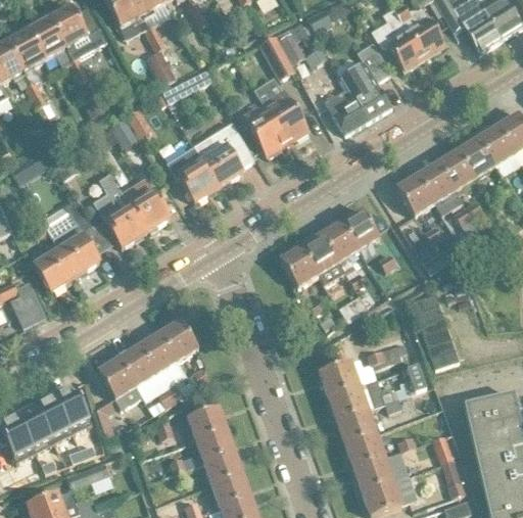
[(104,0),(120,28),(132,21),(134,26),(143,19),(132,0),(104,0)]
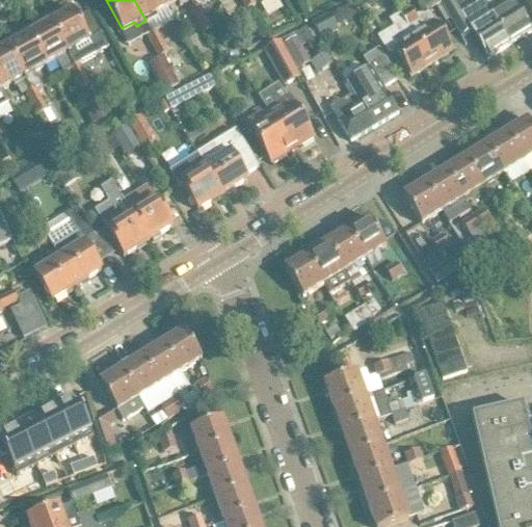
[(155,10),(165,4),(163,0),(134,0),(145,20),(157,15),(155,10)]
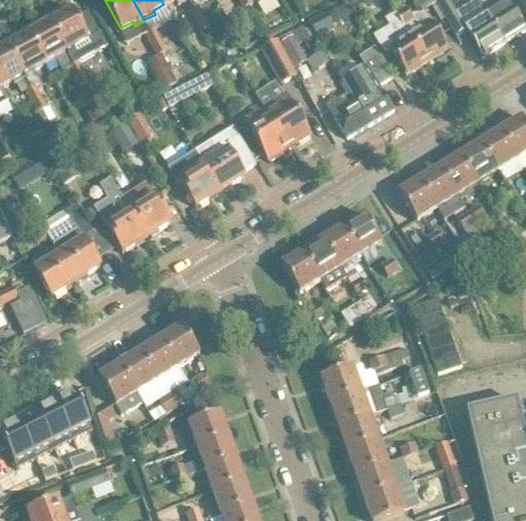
[(436,0),(444,15),(455,33),(465,27),(482,53),(503,40),(486,12),(480,1),(479,0),(467,0),(464,2),(455,8),(450,0),(436,0)]
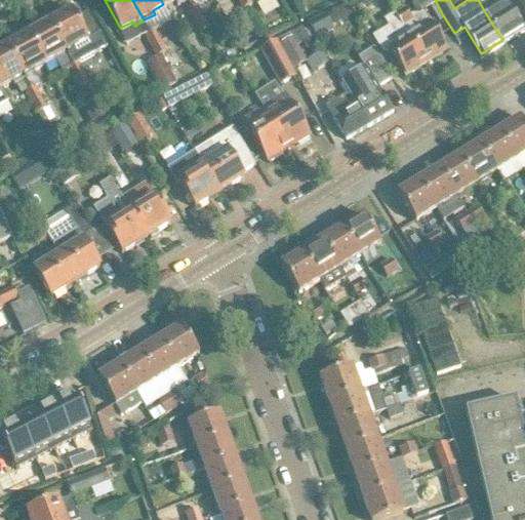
[(478,0),(479,1),(485,12),(502,40),(524,27),(513,9),(508,0),(478,0)]
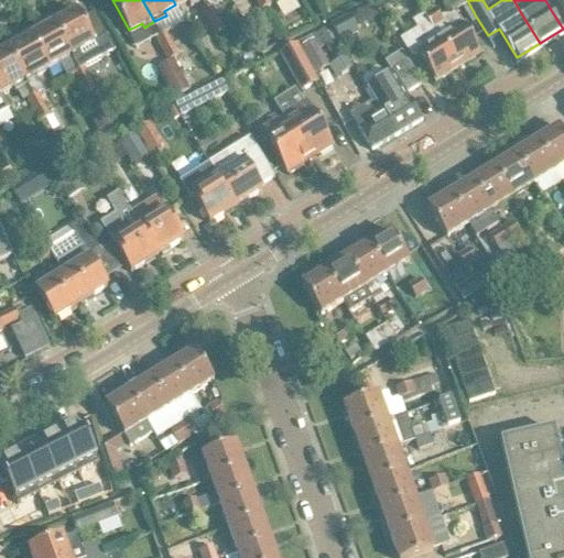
[(203,7),(209,19),(217,14),(210,3),(203,7)]
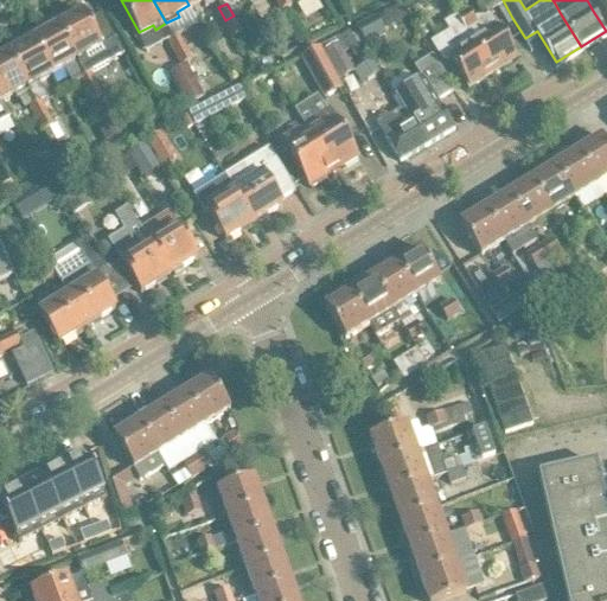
[(467,4),(457,11),(493,69),(517,53),(504,33),(490,10),(485,12),(472,12),(467,4)]
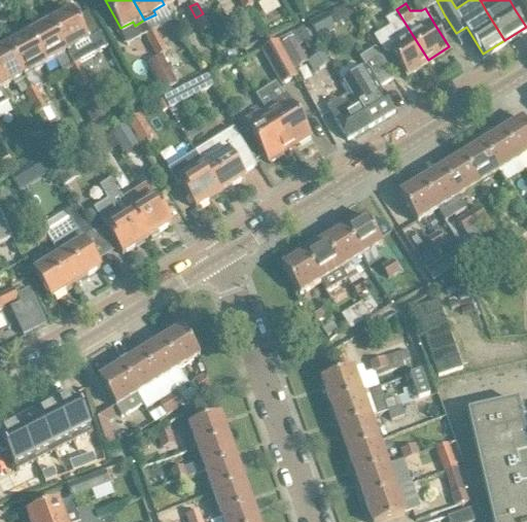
[(71,6),(49,19),(55,29),(68,53),(73,62),(78,59),(106,43),(99,30),(88,36),(81,25),(76,14),(71,6)]
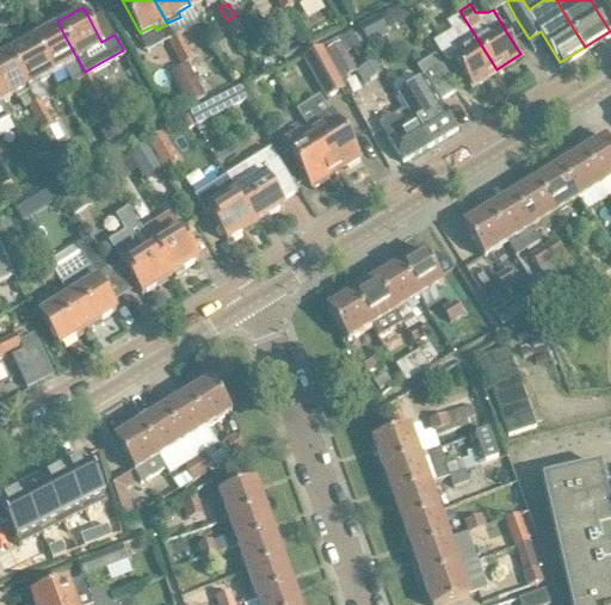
[(452,26),(433,38),(445,56),(451,53),(460,65),(471,85),(497,69),(460,11),(448,18),(452,26)]
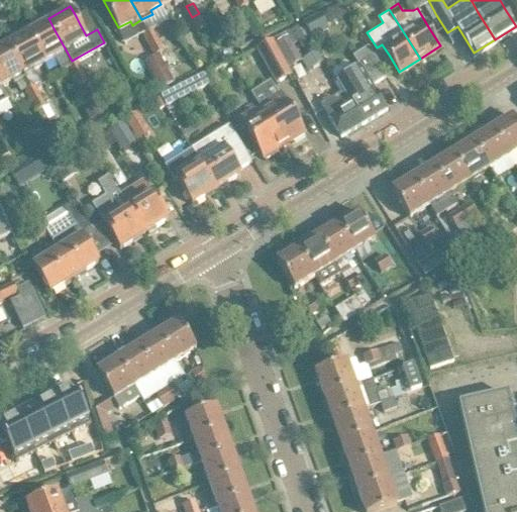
[(321,10),(303,19),(311,35),(329,25),(321,10)]
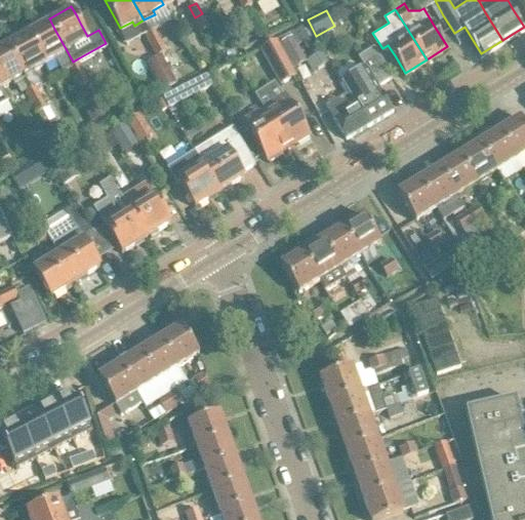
[(200,29),(208,25),(202,13),(195,17),(200,29)]
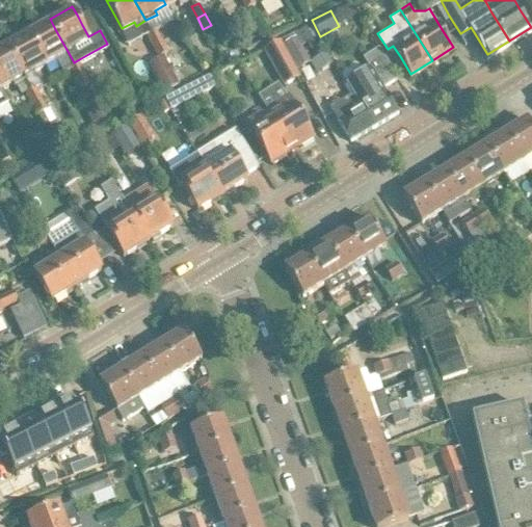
[(74,62),(71,57),(55,29),(50,19),(28,31),(45,62),(56,55),(63,69),(70,66),(74,62)]
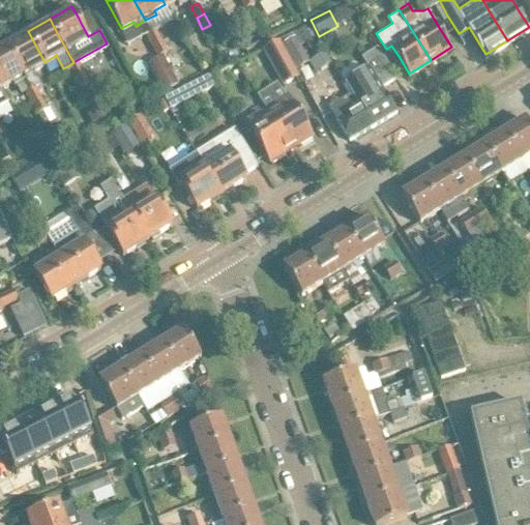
[(304,24),(293,29),(295,32),(300,41),(304,39),(308,47),(321,40),(319,36),(311,20),(304,24)]
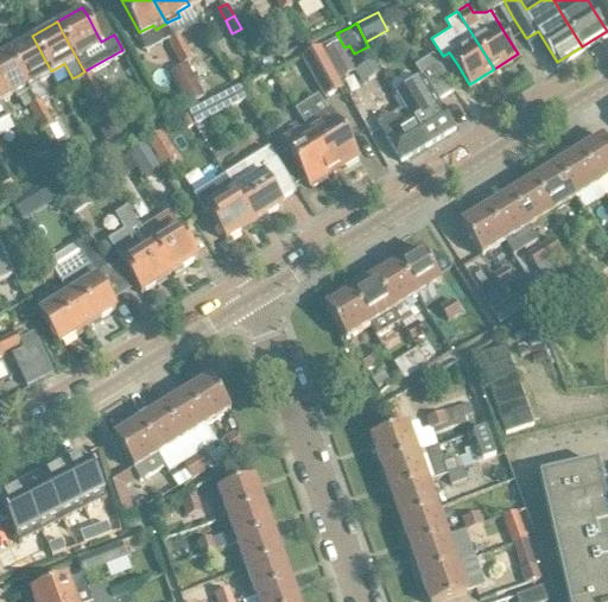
[(184,43),(177,30),(169,36),(175,48),(184,43)]
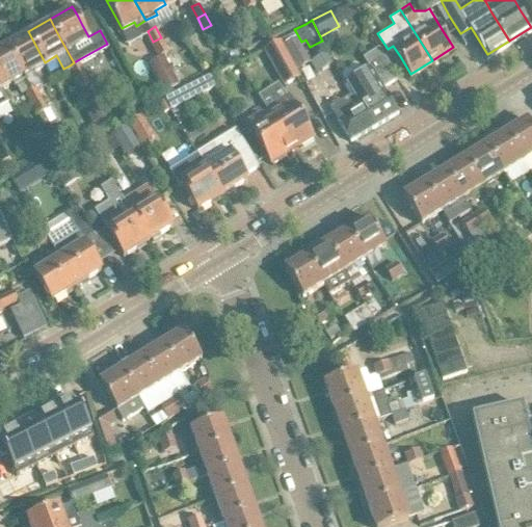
[(28,31),(6,43),(25,76),(26,78),(30,86),(35,84),(42,81),(36,72),(34,68),(45,62),(28,31)]
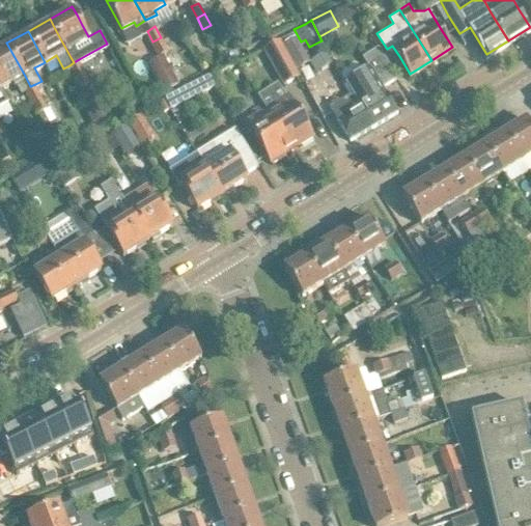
[(296,32),(282,38),(297,65),(310,58),(301,42),(296,32)]
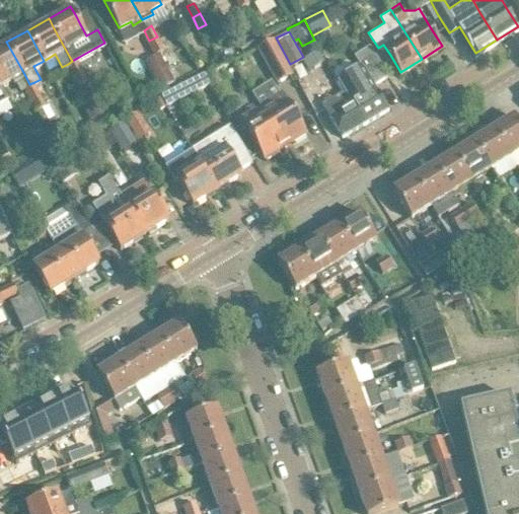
[(273,35),(257,45),(277,80),(293,71),(273,35)]
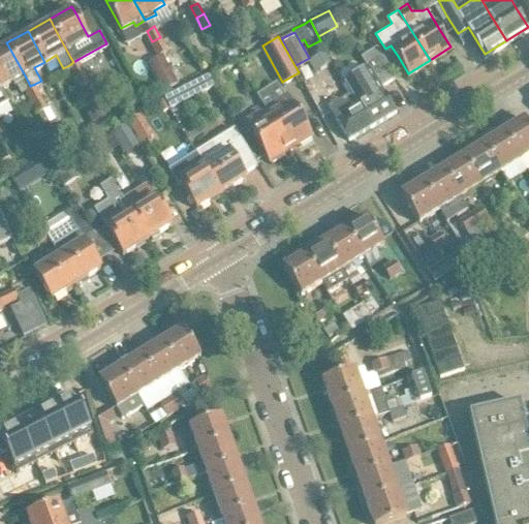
[(152,41),(158,53),(166,49),(160,37),(152,41)]
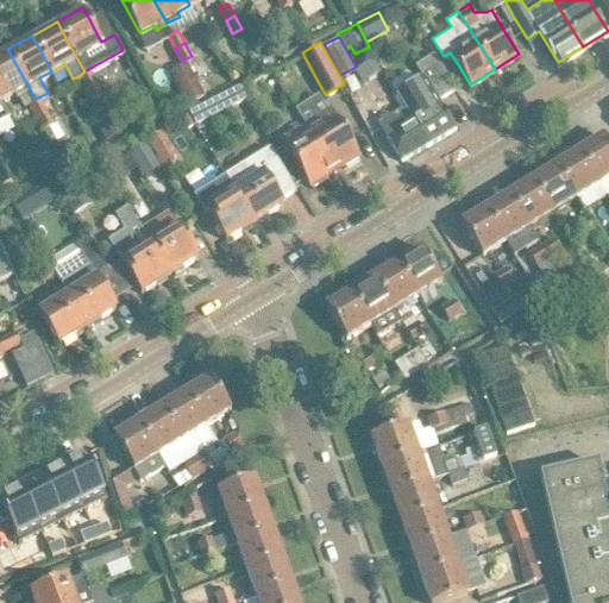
[(7,49),(0,52),(0,95),(10,113),(11,113),(2,98),(16,90),(17,94),(29,87),(7,49)]
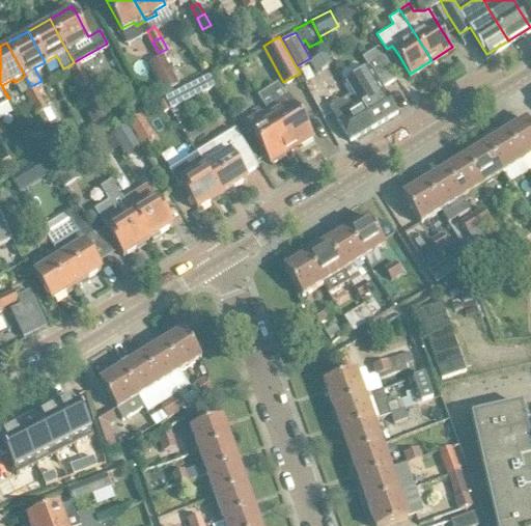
[(364,53),(370,63),(346,78),(373,123),(397,109),(383,83),(397,75),(379,44),(364,53)]
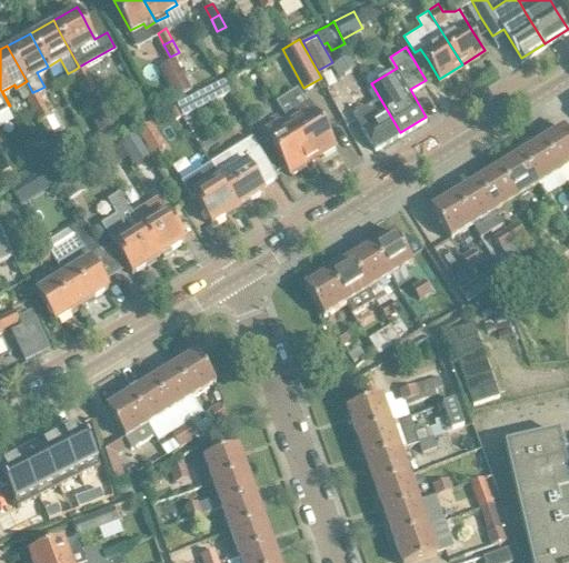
[(332,61),(340,72),(356,63),(348,51),(332,61)]
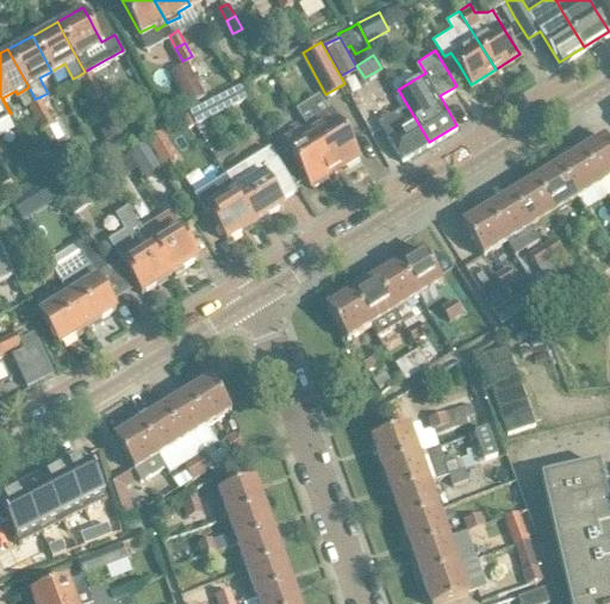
[(86,87),(98,81),(91,68),(85,72),(80,75),(86,87)]
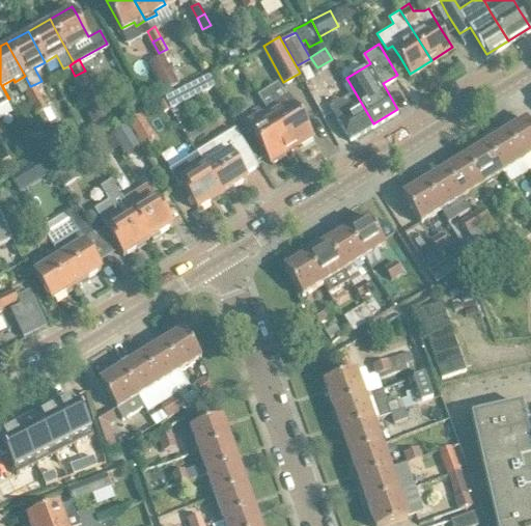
[(346,78),(342,80),(332,63),(312,75),(351,137),(373,123),(346,78)]
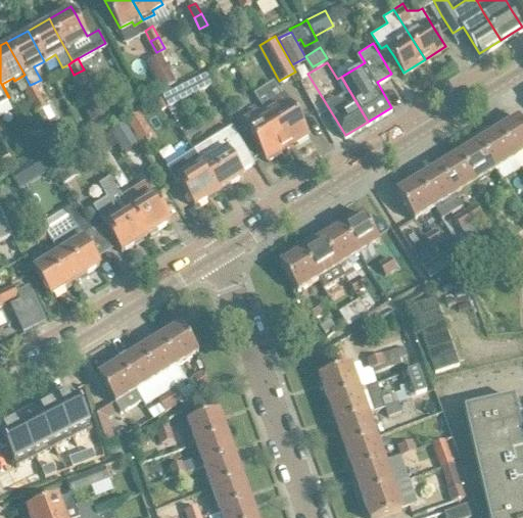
[(169,66),(153,75),(159,87),(176,80),(169,66)]
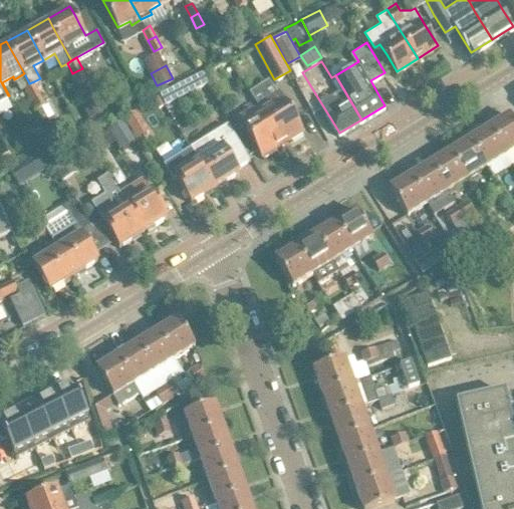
[(205,80),(206,80),(216,97),(228,90),(213,65),(202,71),(201,69),(199,70),(205,80)]
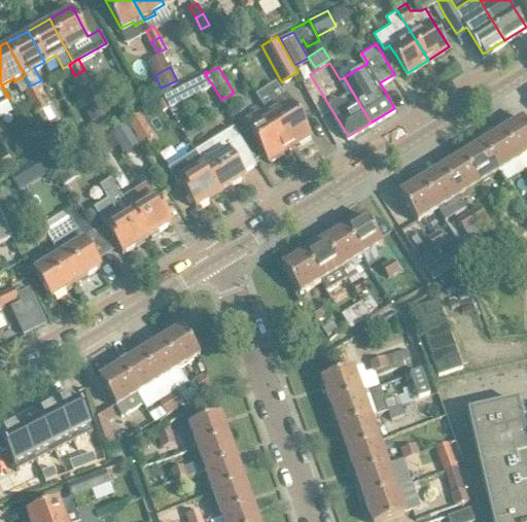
[(84,70),(74,75),(80,85),(85,83),(90,80),(84,70)]
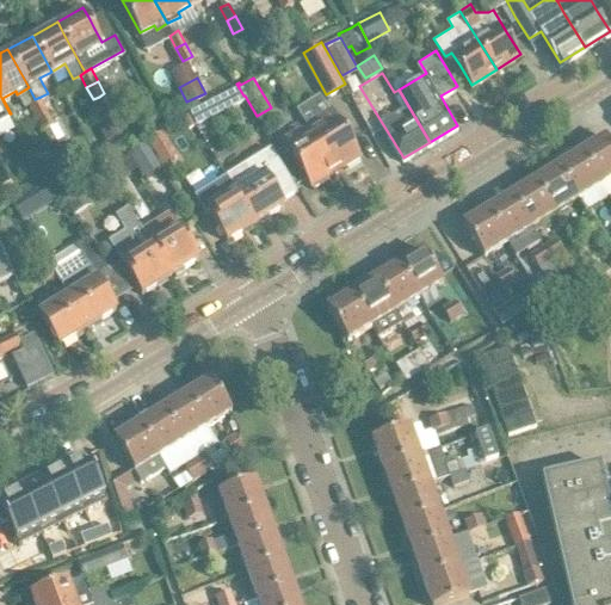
[(244,96),(236,84),(189,107),(196,121),(244,96)]
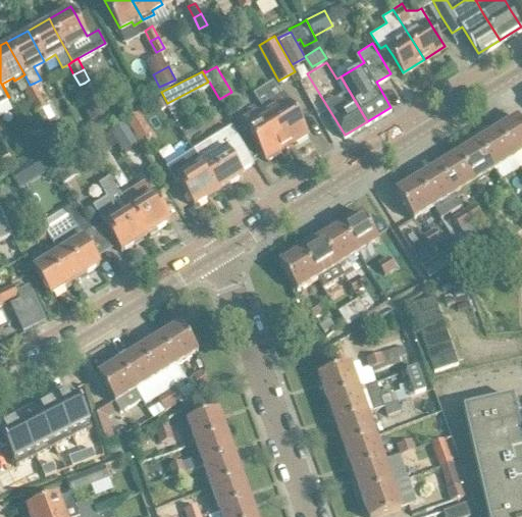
[(0,101),(8,97),(0,82),(0,101)]
